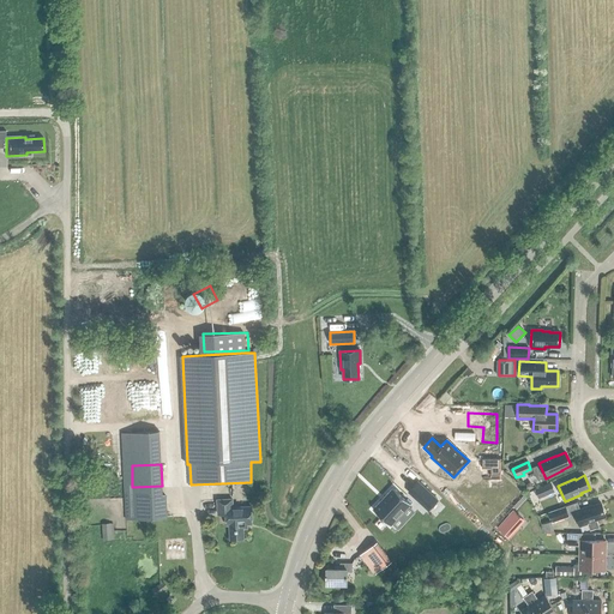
[(419,482),(408,493),(427,511),(438,500),(419,482)]
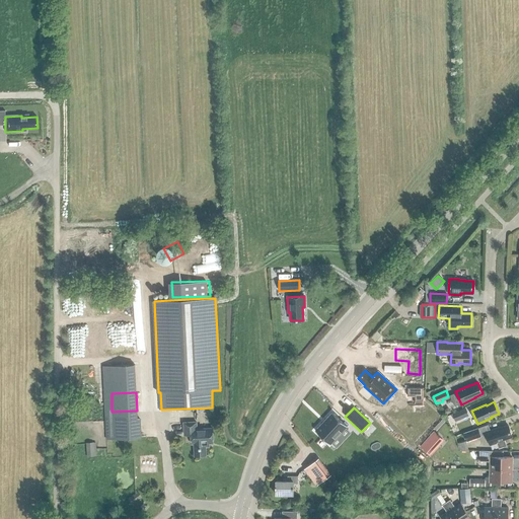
[(468,416),(465,409),(451,415),(455,422),(468,416)]
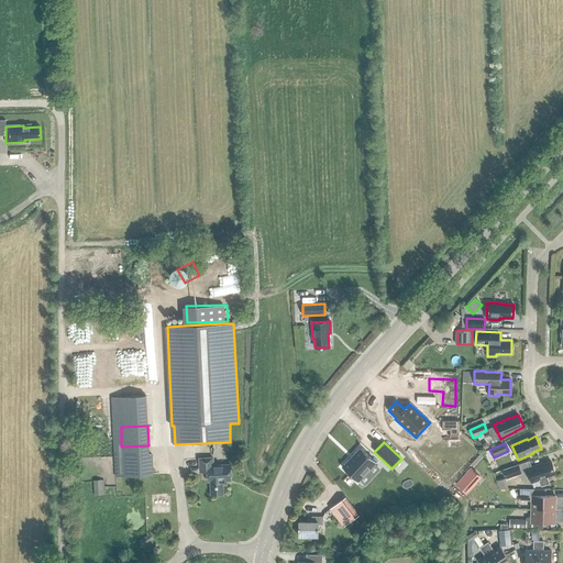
[(360,448),(342,467),(357,483),(360,481),(375,464),(376,462),(360,448)]
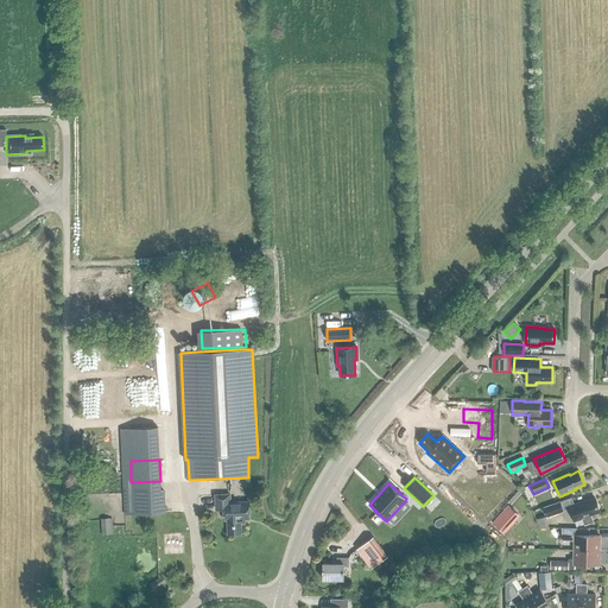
[(124,494),(125,515),(165,513),(164,492),(124,494)]
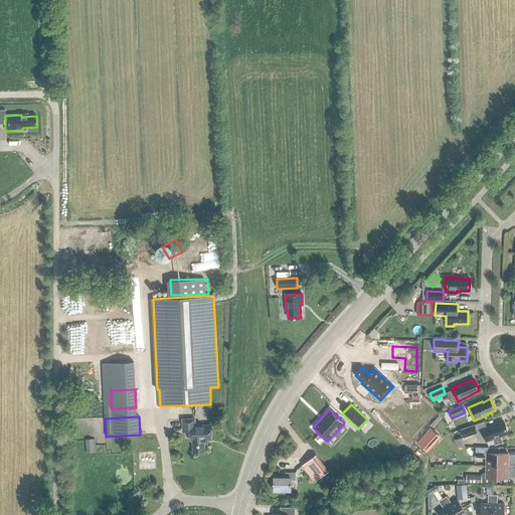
[(192,441),(193,453),(204,452),(203,440),(211,440),(210,425),(195,425),(194,418),(182,419),(183,432),(189,432),(190,441),(192,441)]
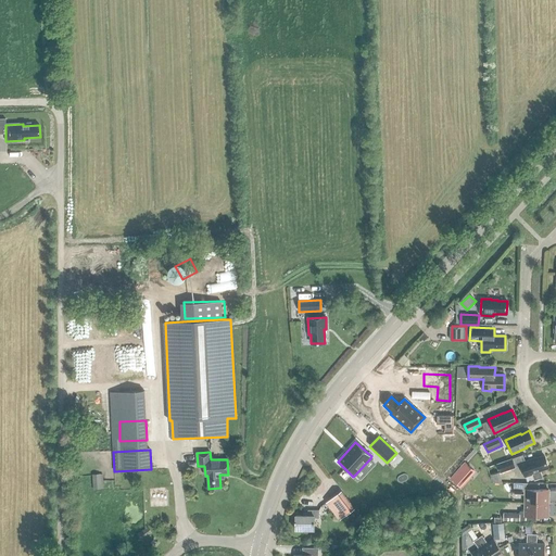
[(535,457),(520,463),(525,477),(532,475),(533,480),(542,478),(540,471),(548,468),(544,456),(535,458),(535,457)]
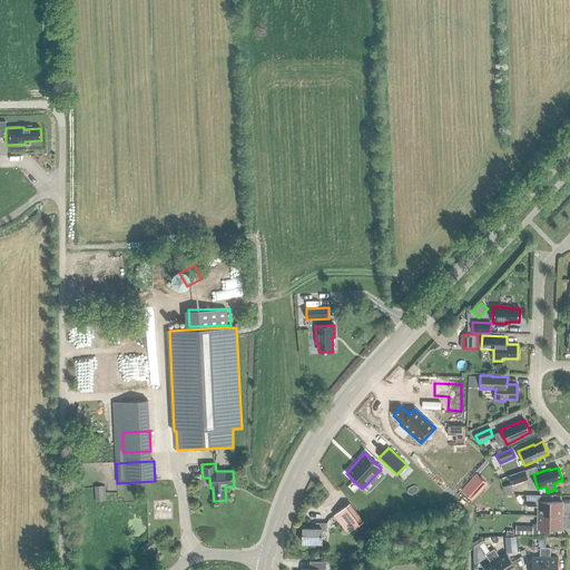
[(509,475),(512,485),(528,480),(524,470),(509,475)]
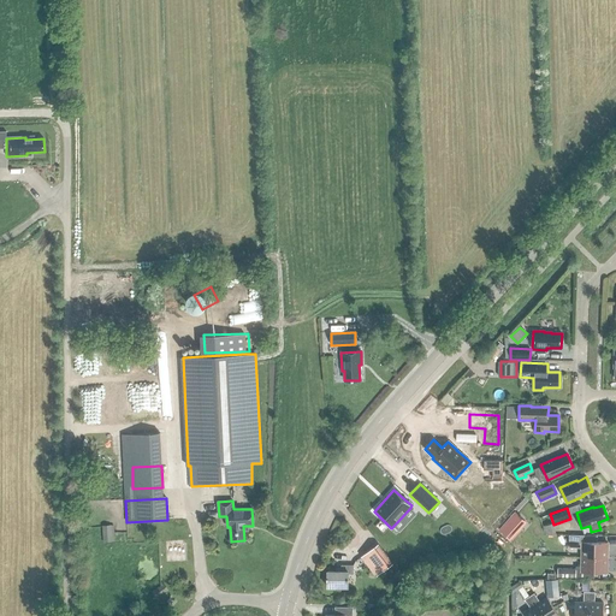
[(516,528),(508,520),(498,531),(508,538),(516,528)]
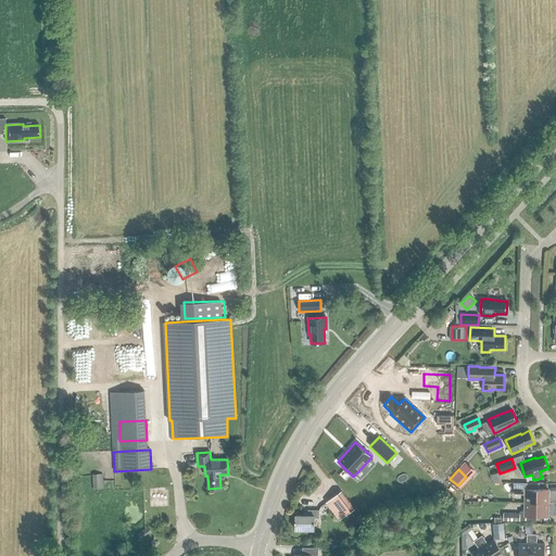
[(533,483),(514,483),(513,494),(525,494),(525,503),(547,503),(548,490),(539,490),(532,490),(533,483)]
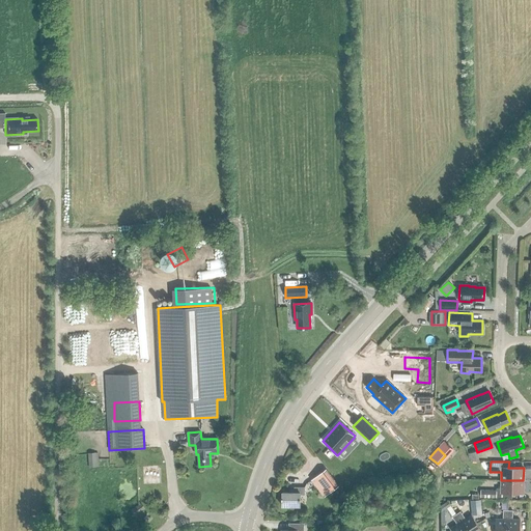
[(323,496),(336,485),(324,469),(310,479),(323,496)]
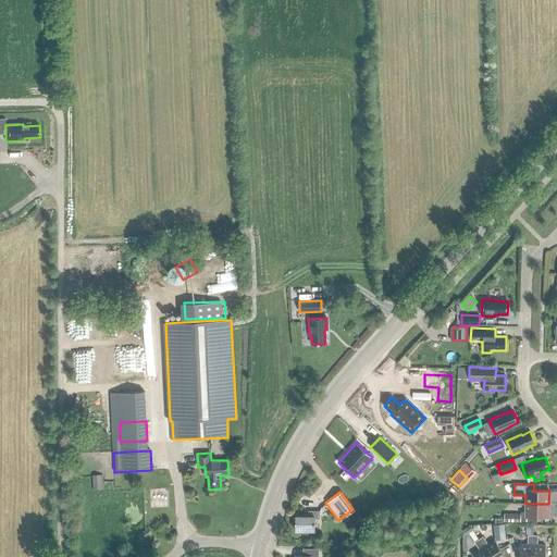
[(548,517),(548,504),(525,504),(525,517),(548,517)]
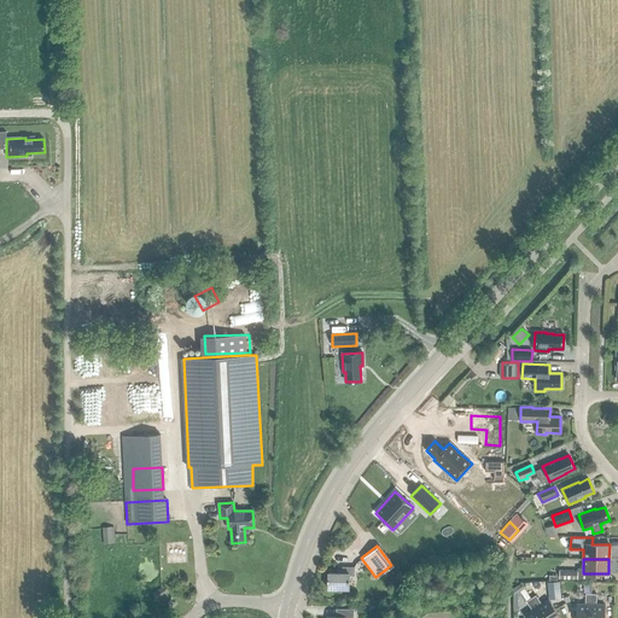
[(328,589),(349,589),(349,576),(354,576),(354,567),(343,567),(343,571),(337,571),(337,573),(328,573),(328,579),(327,579),(327,582),(328,582),(328,589)]
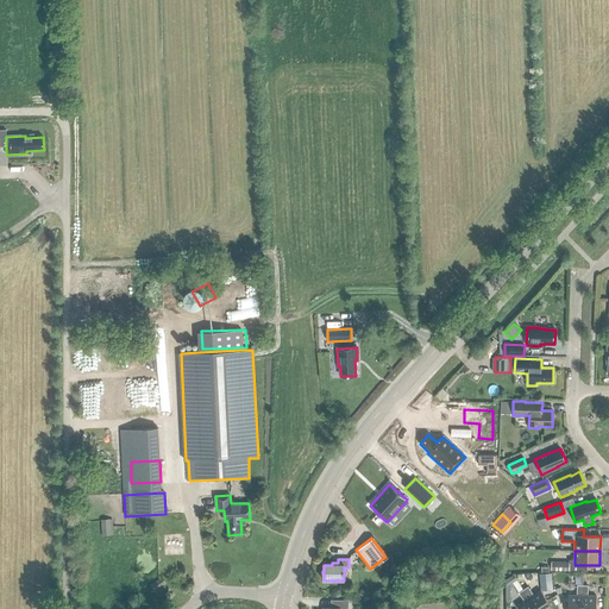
[(506,579),(509,585),(516,581),(513,575),(506,579)]
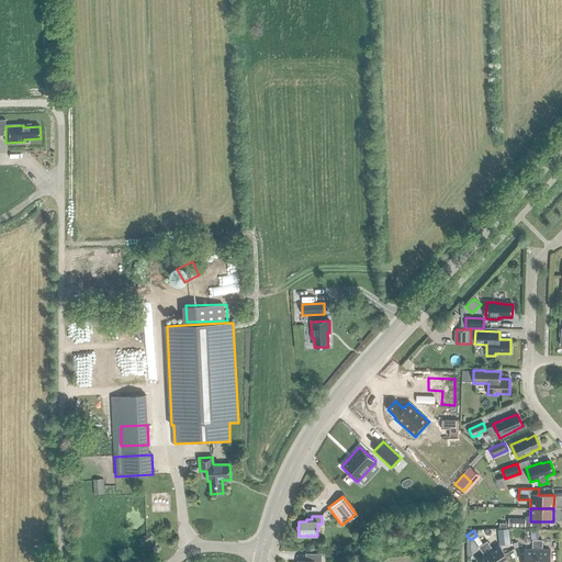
[(532,540),(531,549),(524,549),(524,561),(536,561),(537,540),(532,540)]
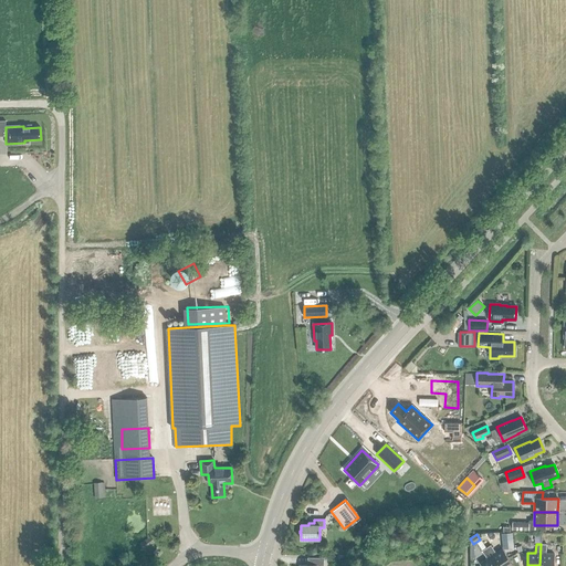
[(553,565),(554,554),(546,554),(546,544),(541,544),(540,565),(553,565)]
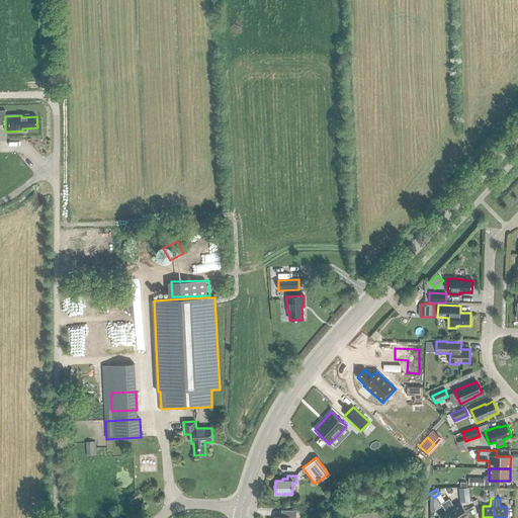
[(459,502),(453,506),(448,499),(444,502),(455,517),(468,517),(469,517),(459,502)]
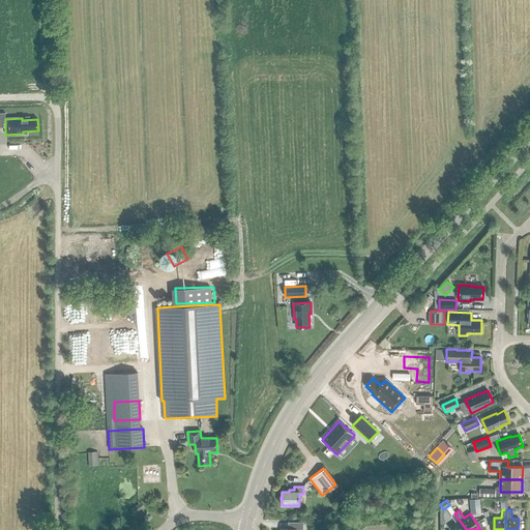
[(455,523),(449,527),(450,529),(466,529),(454,513),(450,516),(455,523)]
